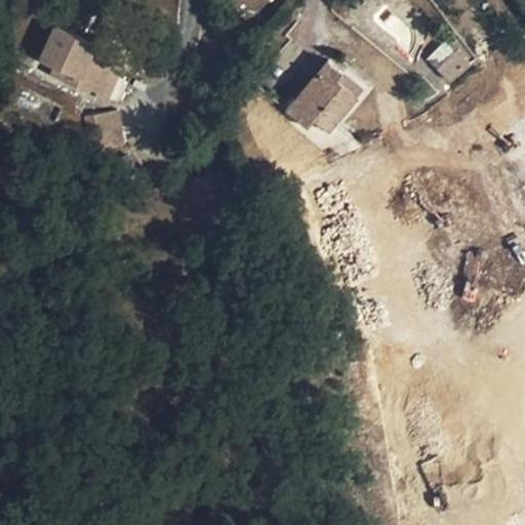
[(50,74),(107,99),(129,48),(97,34),(93,42),(54,24),(38,59),(53,67),(50,74)]
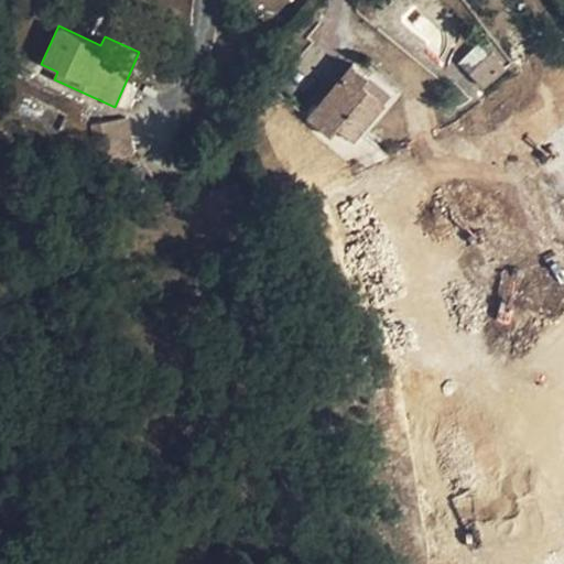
[(487,39),(464,63),(487,85),(510,61),(487,39)]
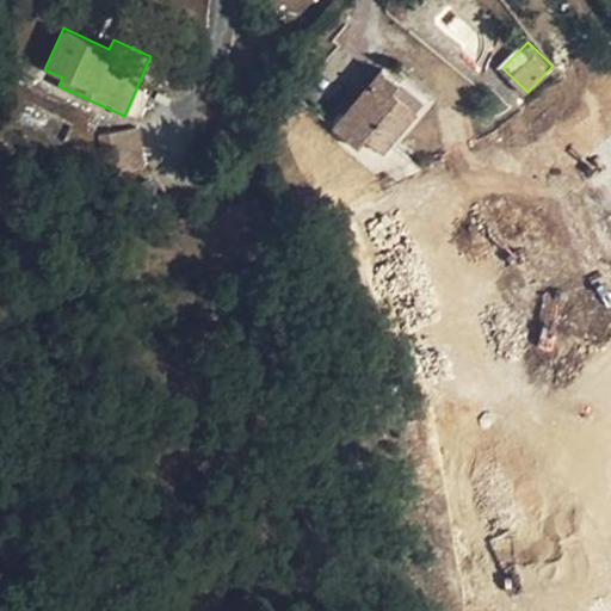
[(382,150),(388,144),(417,109),(395,92),(402,84),(384,69),(335,129),(357,146),(364,136),(382,150)]
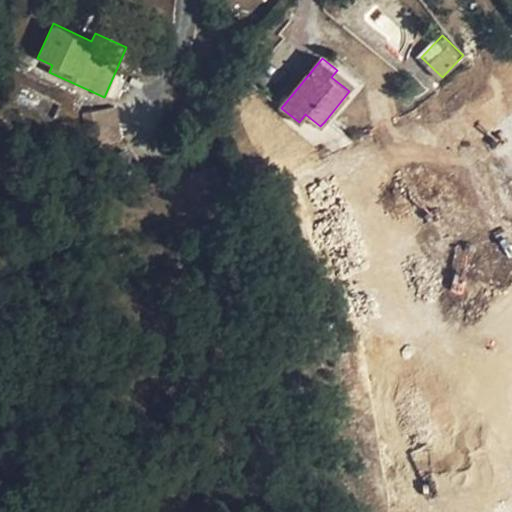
[(29,66),(17,61),(14,68),(26,73),(29,66)]
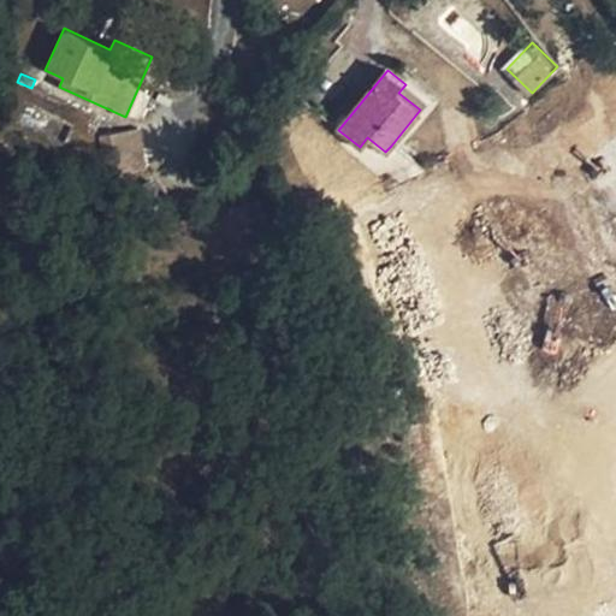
[(420,110),(391,146),(396,150),(439,100),(412,78),(406,84),(398,93),(420,110)]
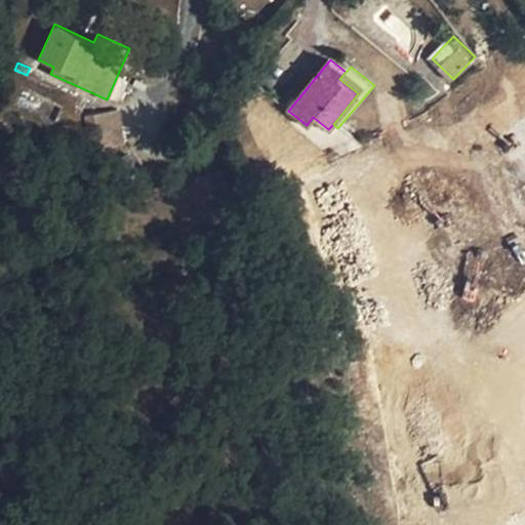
[(524,119),(524,97),(516,104),(524,119)]
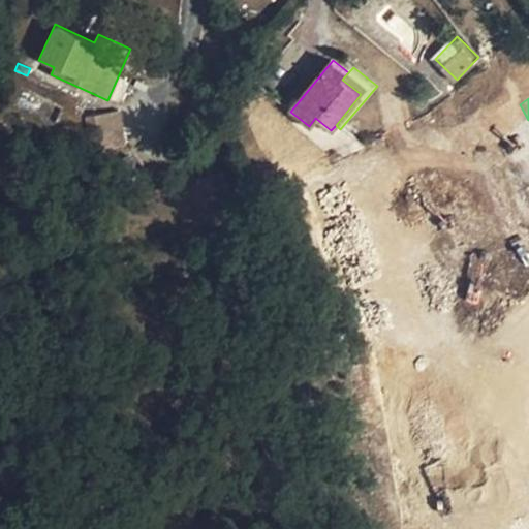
[(120,110),(88,115),(93,151),(126,146),(120,110)]
